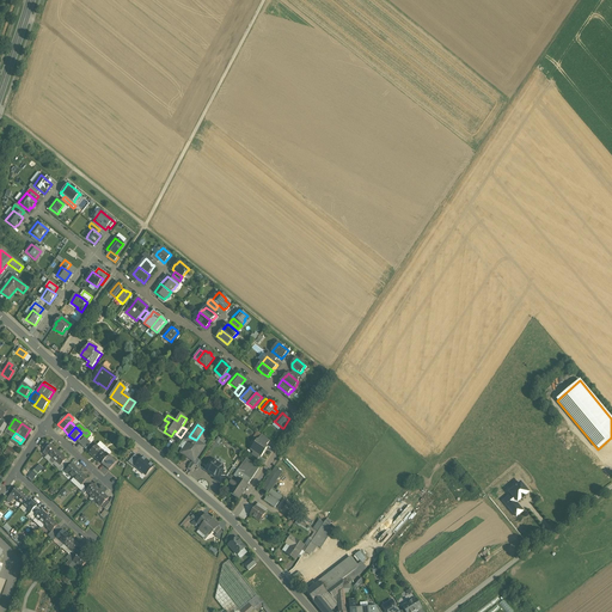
[(189,436),(188,435),(185,440),(184,441),(189,445),(188,447),(187,446),(183,451),(181,453),(194,463),(196,459),(204,446),(189,436)]
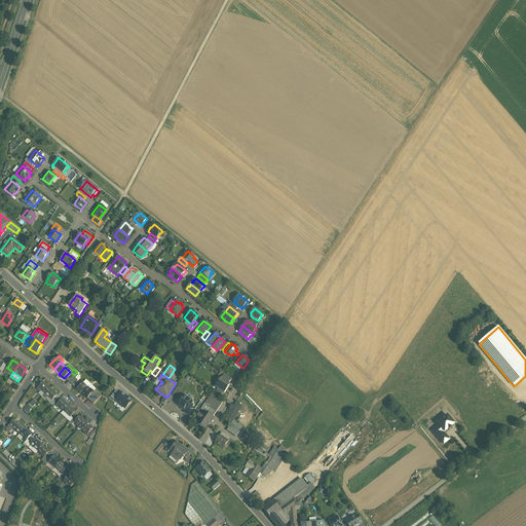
[(232,379),(225,374),(221,379),(228,384),(232,379)]
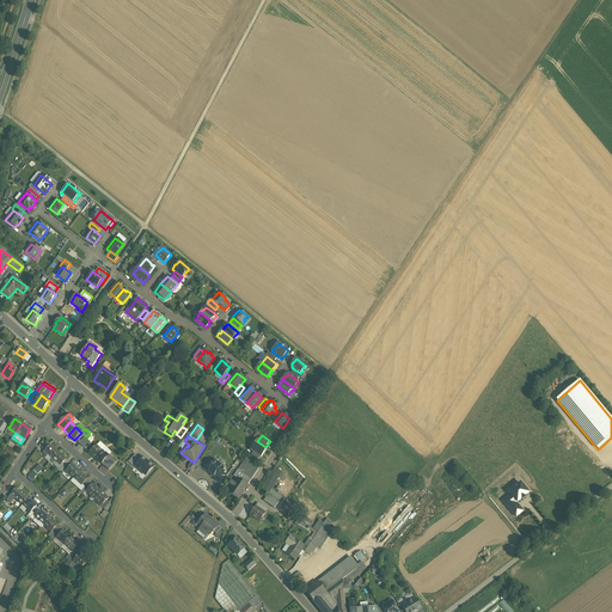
[(185,440),(184,440),(179,447),(183,451),(187,446),(188,447),(189,445),(184,441),(185,440)]
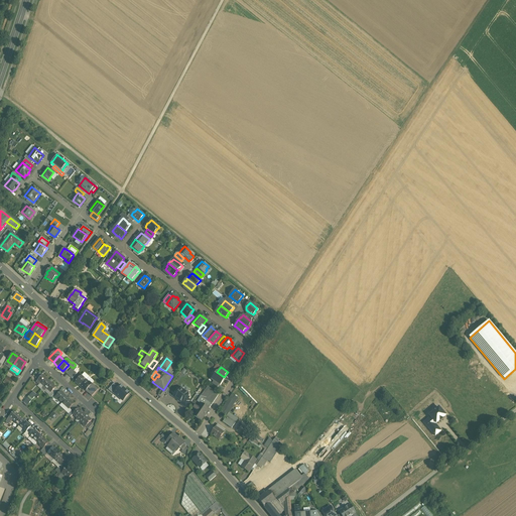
[(81,376),(86,381),(90,377),(85,372),(81,376)]
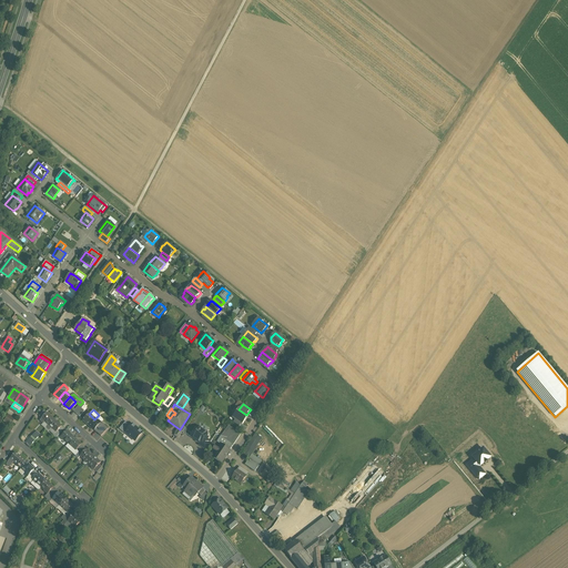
[(239,409),(235,414),(236,414),(233,418),(242,425),(245,421),(245,419),(247,416),(246,415),(239,409)]
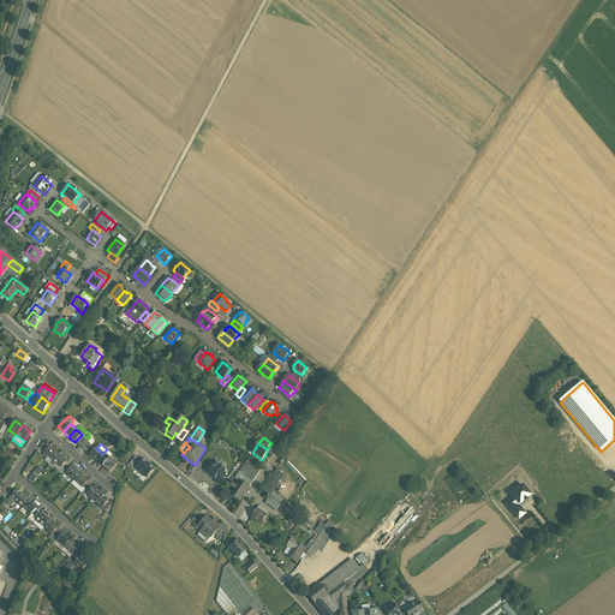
[(10,445),(7,447),(9,448),(4,457),(11,461),(13,458),(18,451),(17,449),(10,445)]
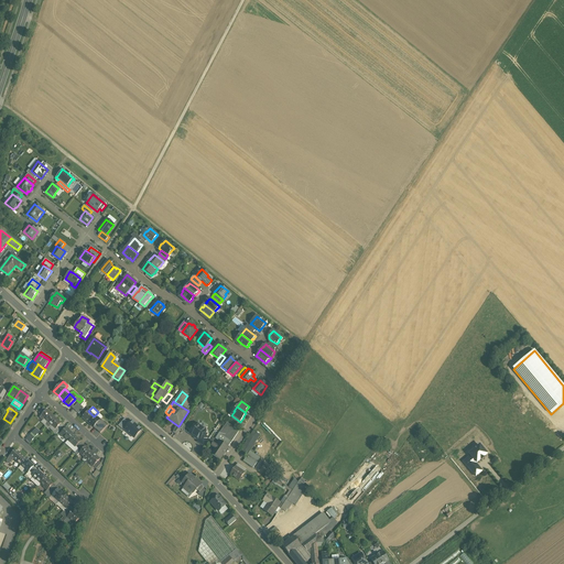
[(42,415),(41,416),(44,419),(49,423),(54,418),(46,411),(42,415)]
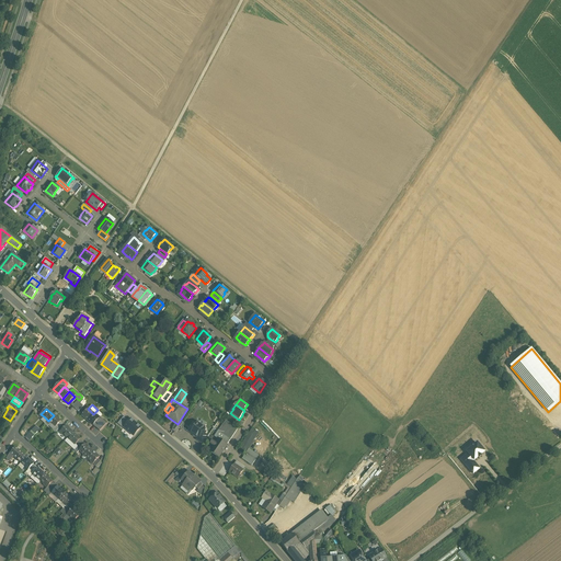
[(93,414),(88,409),(82,415),(88,421),(93,414)]
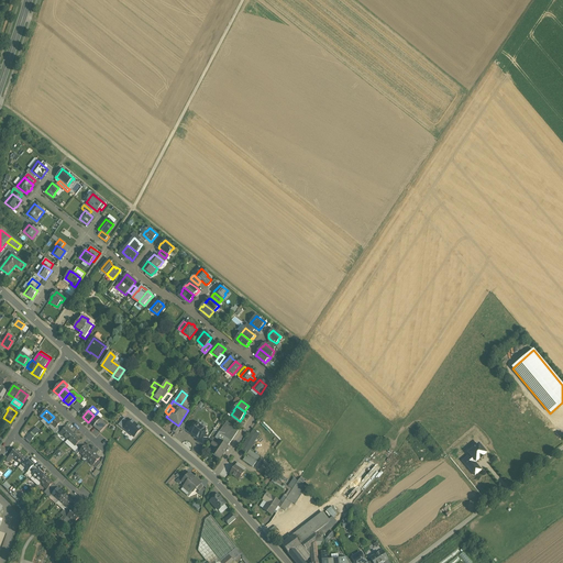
[(99,420),(94,416),(88,422),(92,427),(94,427),(98,422),(99,420)]
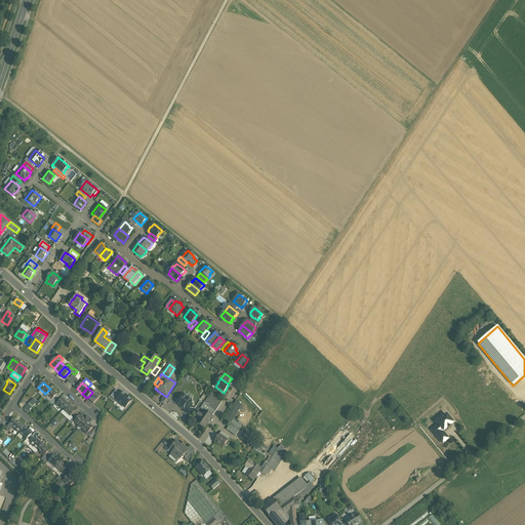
[(50,389),(45,394),(47,396),(52,400),(56,395),(50,389)]
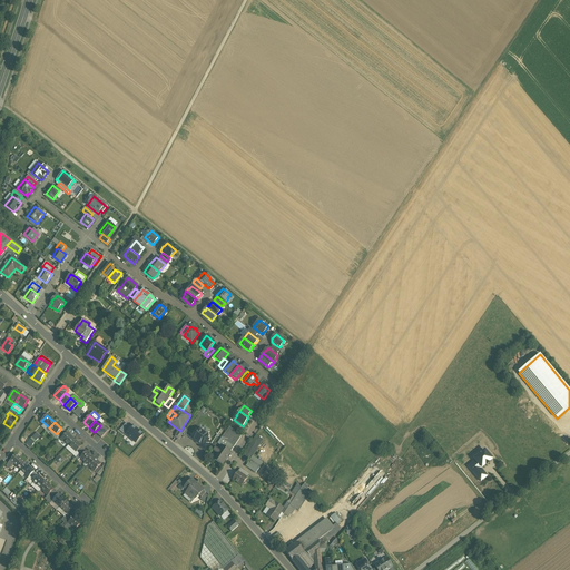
[(101,430),(97,434),(101,439),(108,431),(101,424),(100,425),(99,428),(101,430)]
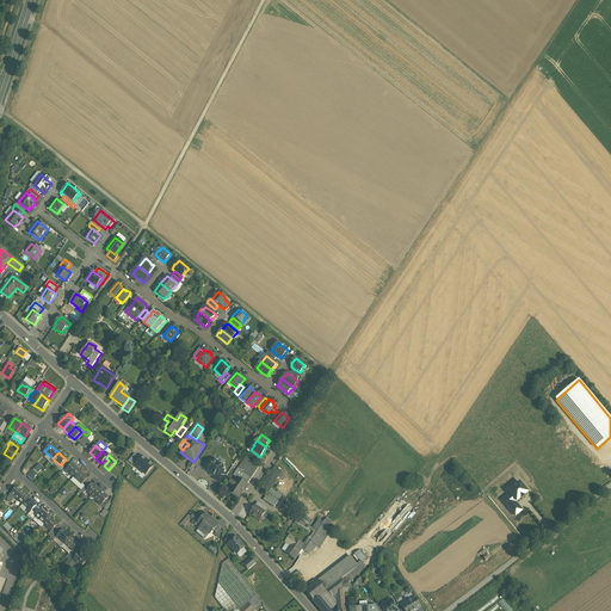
[(128,462),(134,468),(135,467),(135,466),(140,460),(135,455),(128,462)]
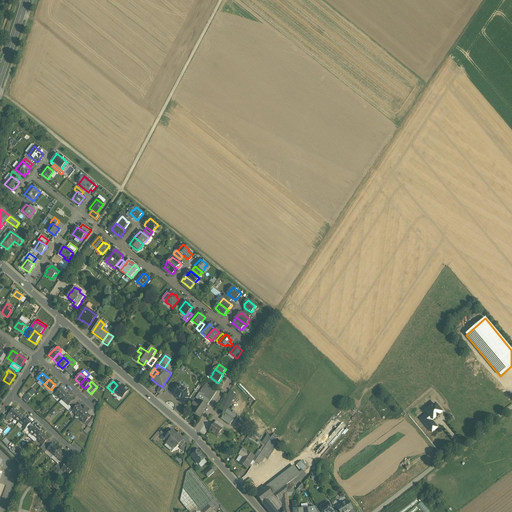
[(117,385),(113,390),(113,391),(122,398),(128,390),(119,383),(117,385)]
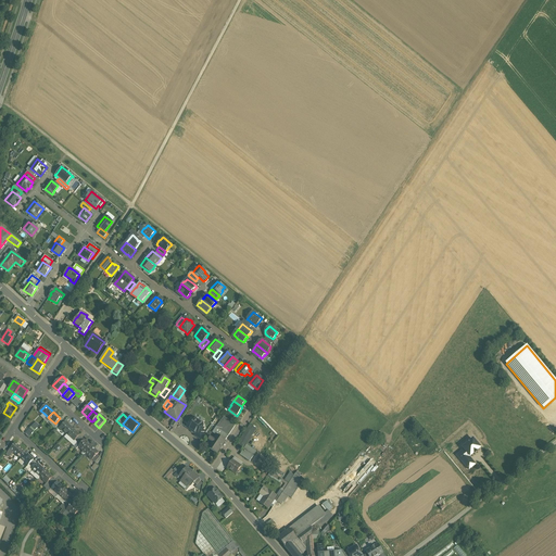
[(236,425),(224,417),(220,421),(220,420),(217,426),(216,428),(228,437),(236,425)]
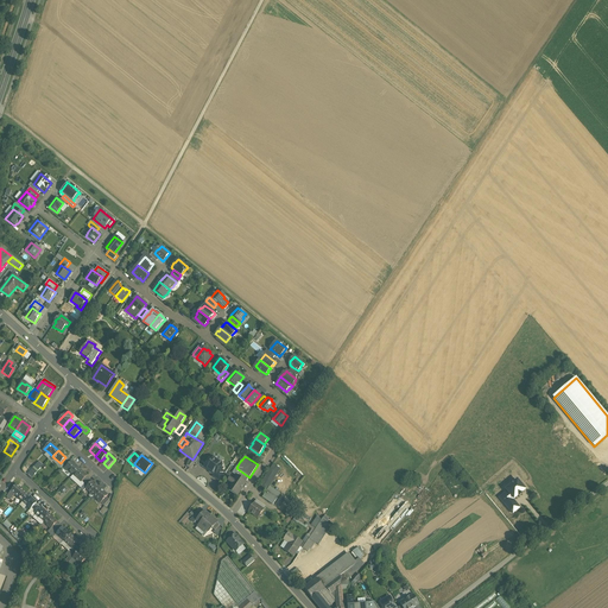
[(222,464),(211,457),(210,460),(208,460),(207,462),(208,463),(204,468),(214,475),(215,475),(219,469),(222,470),(223,468),(223,467),(221,466),(222,464)]
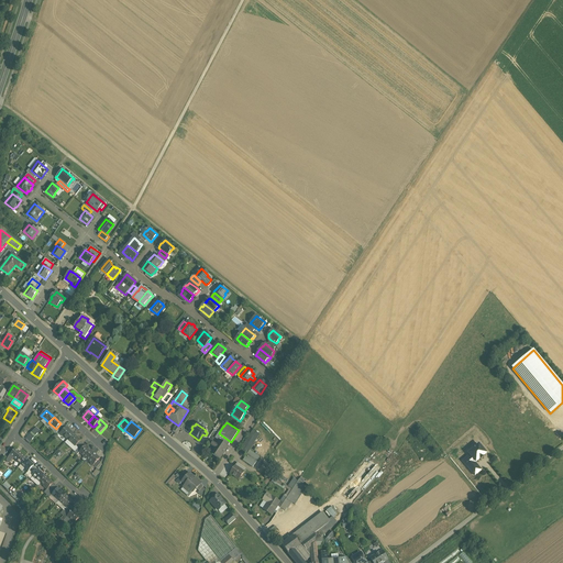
[(73,434),(66,428),(65,428),(61,433),(64,437),(68,440),(73,434)]
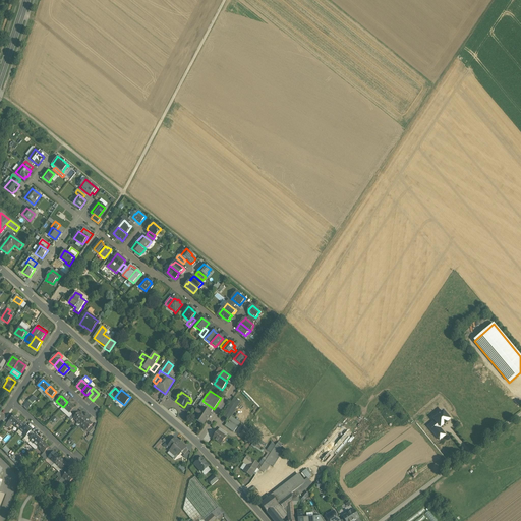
[(52,397),(45,404),(47,406),(54,399),(52,397)]
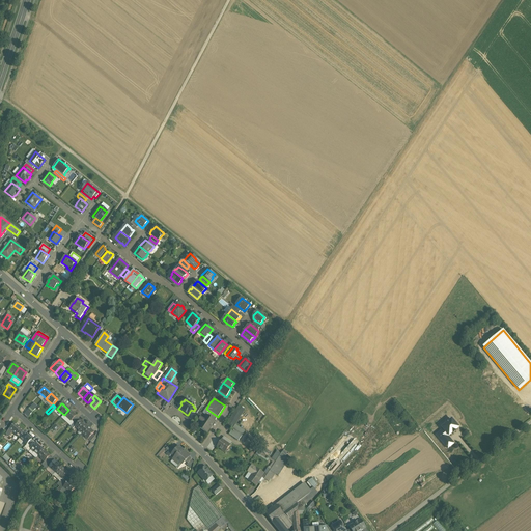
[(32,406),(27,412),(30,415),(35,410),(32,406)]
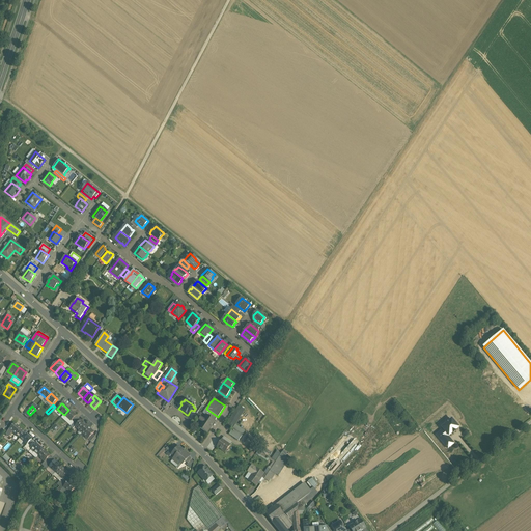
[(239,406),(226,424),(232,428),(245,410),(239,406)]
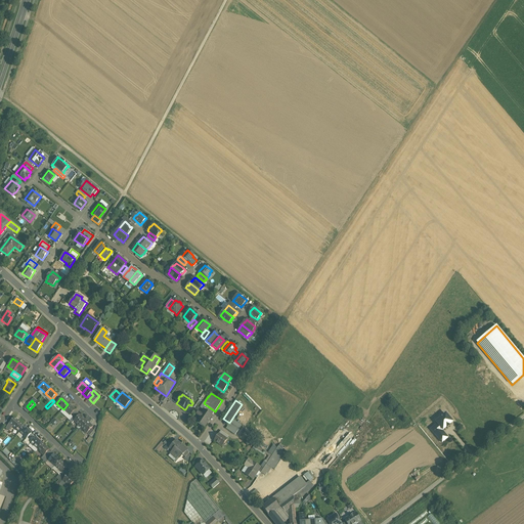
[(215,411),(204,403),(200,408),(204,410),(212,416),(215,411)]
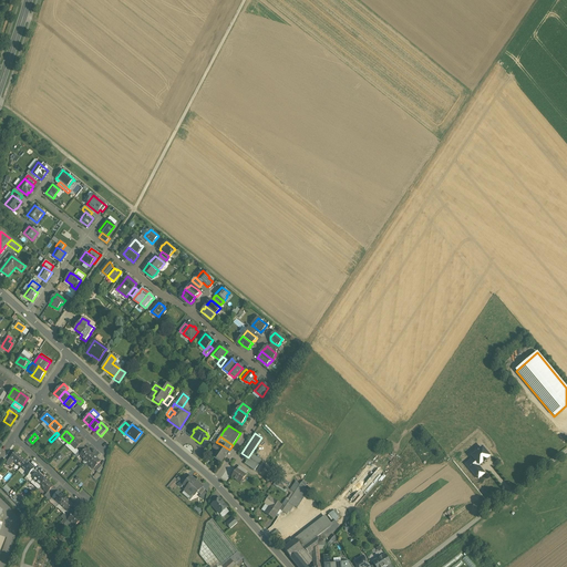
[(81,444),(73,437),(69,443),(75,450),(76,450),(81,444)]
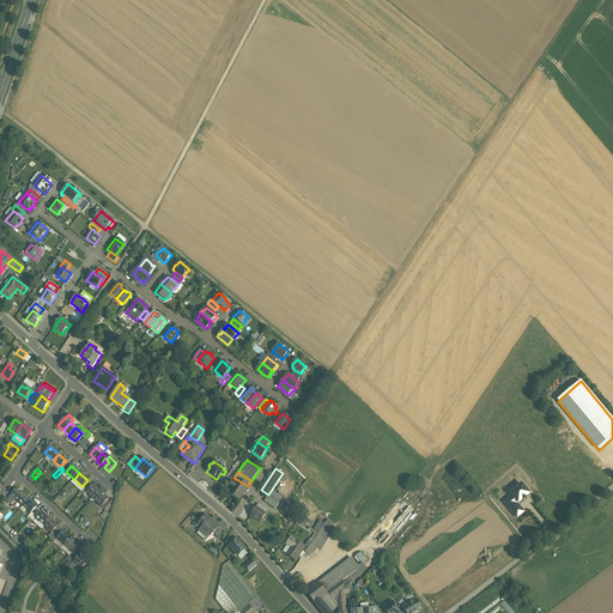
[(224,474),(220,473),(217,479),(216,479),(214,480),(222,486),(228,478),(224,474)]
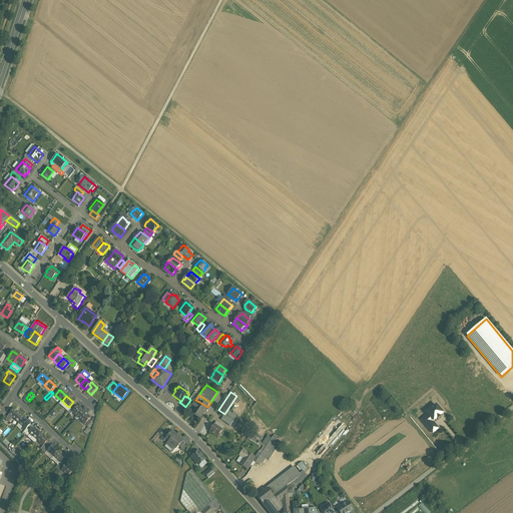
[(207,407),(199,402),(197,406),(194,404),(192,406),(195,409),(192,413),(199,419),(207,407)]
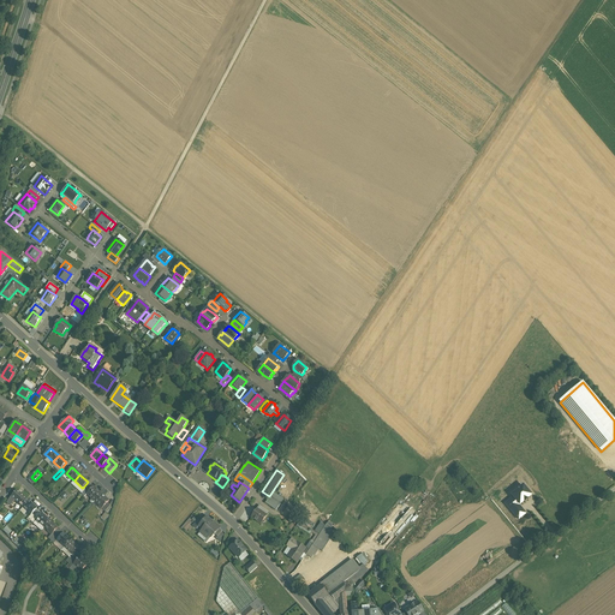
[(88,493),(87,494),(95,501),(101,494),(94,487),(88,493)]
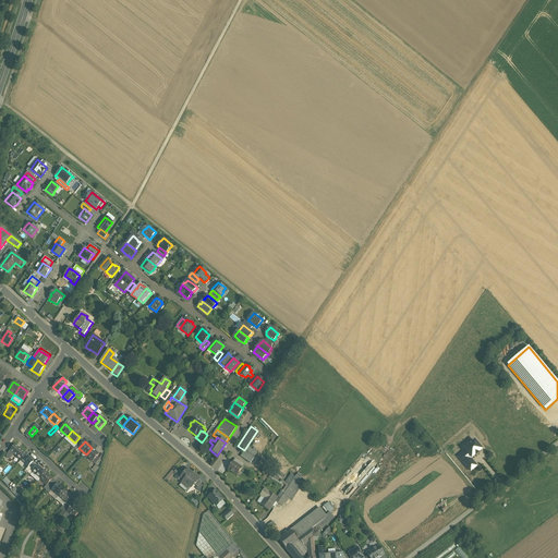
[(471,444),(464,449),(465,450),(466,451),(472,459),(475,456),(476,457),(480,453),(478,453),(483,449),(478,445),(477,445),(475,441),(471,445),(471,444)]
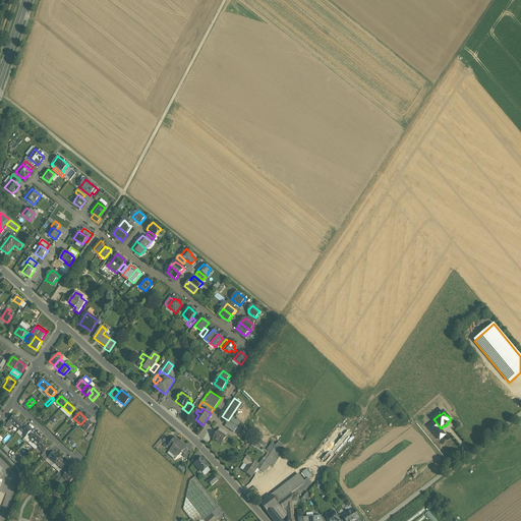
[(14,416),(9,421),(6,426),(8,428),(12,424),(17,419),(14,416)]
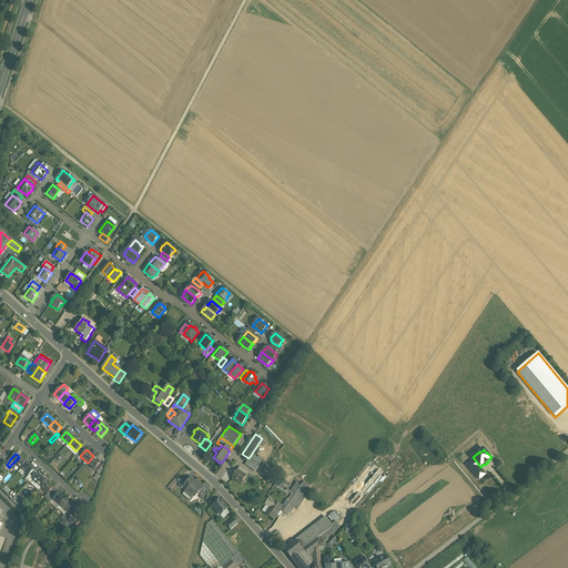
[(27,464),(19,456),(19,457),(13,463),(21,469),(27,464)]
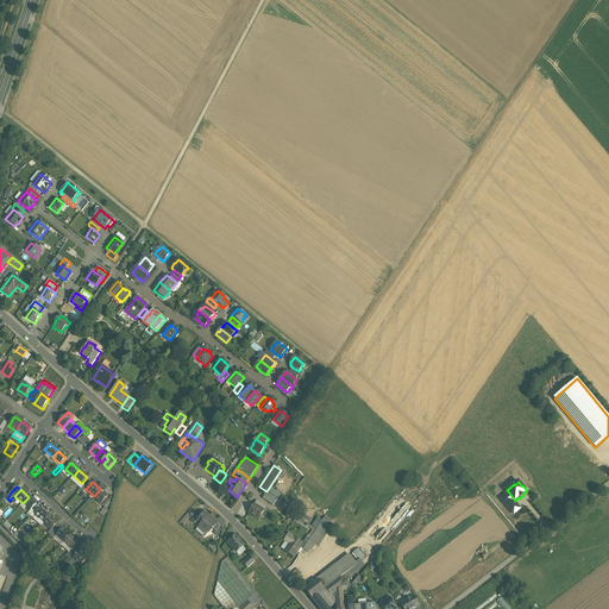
[(100,489),(94,496),(101,503),(106,500),(108,496),(100,489)]
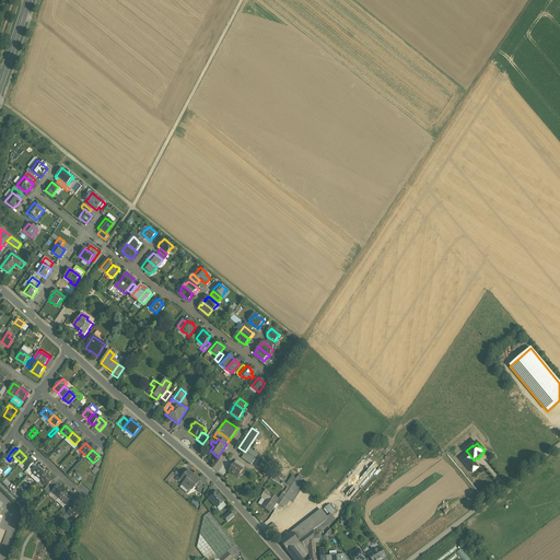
[(256,458),(246,452),(242,458),(252,465),(256,458)]
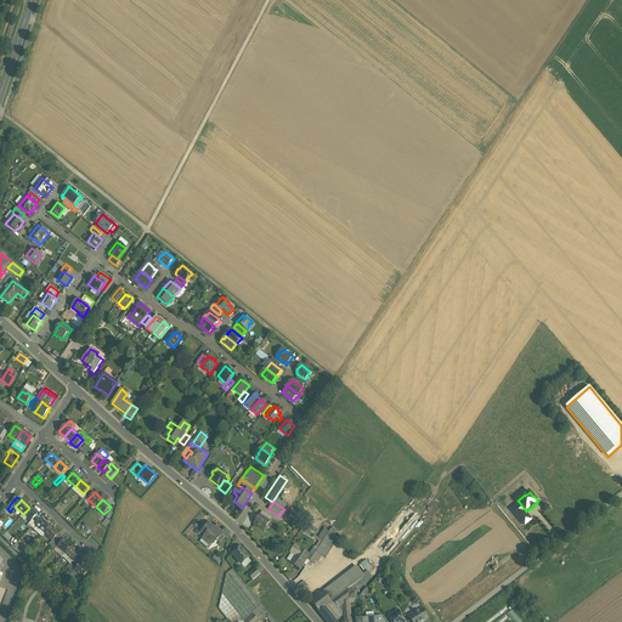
[(525,526),(531,520),(525,513),(526,512),(520,503),(512,510),(525,526)]
